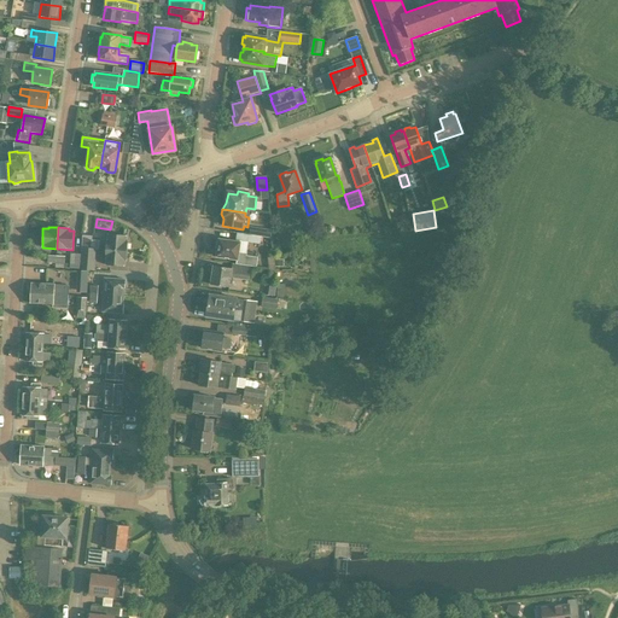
[(237,264),(250,267),(256,268),(257,258),(246,256),(246,254),(238,252),(239,242),(260,244),(261,237),(260,235),(237,233),(235,242),(228,240),(228,242),(220,240),(217,257),(237,260),(237,264)]
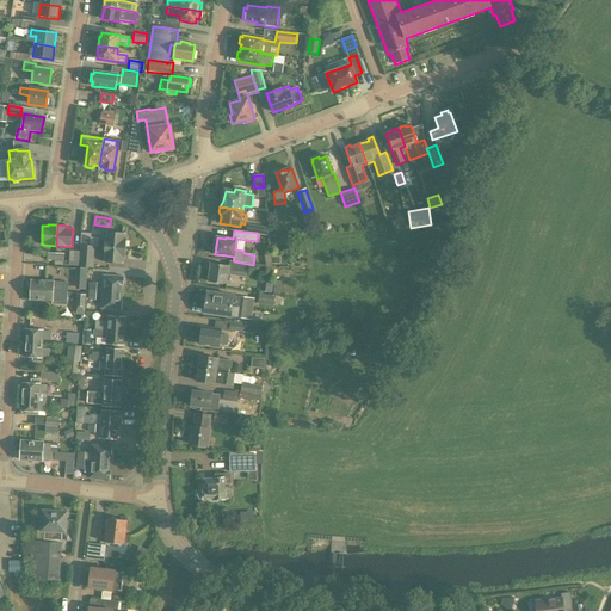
[(90,246),(91,238),(92,232),(81,232),(80,246),(81,246),(90,246)]
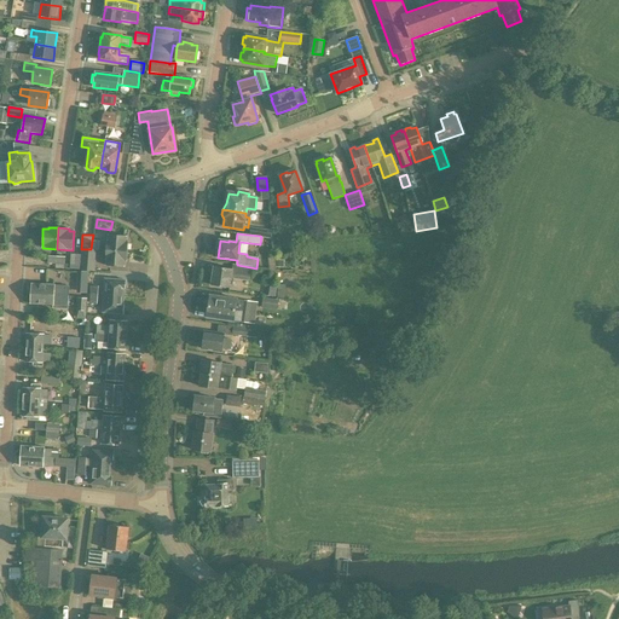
[(127,252),(128,242),(127,242),(127,236),(108,235),(106,250),(127,252)]
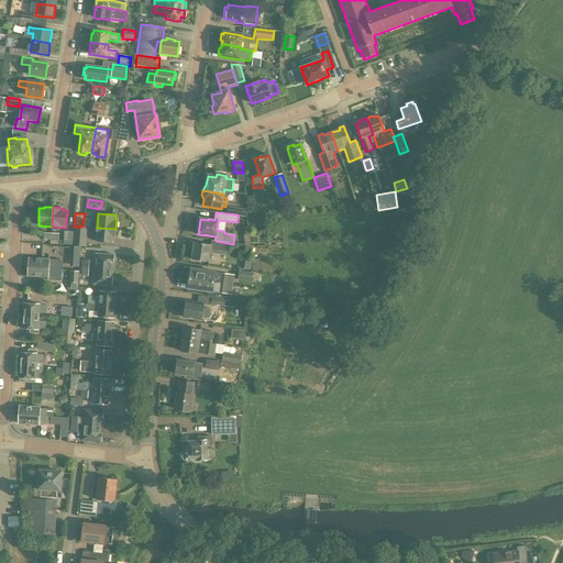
[(83,227),(75,227),(73,245),(86,246),(88,228),(83,227)]
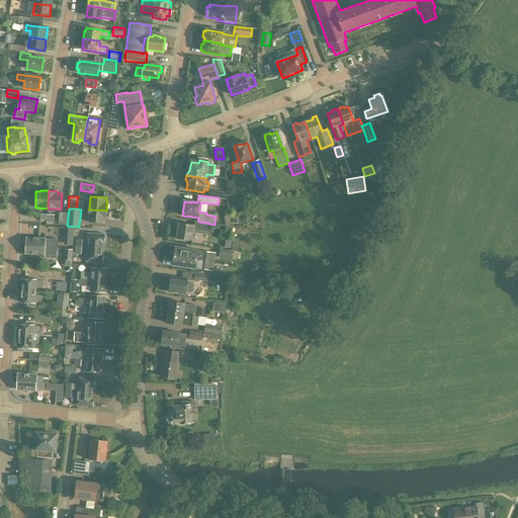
[(106,220),(106,210),(89,209),(88,223),(104,224),(104,220),(106,220)]
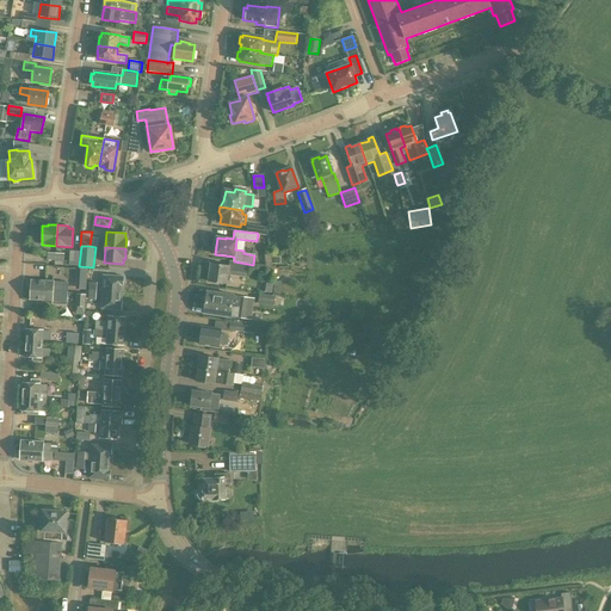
[(72,254),(56,253),(55,265),(72,266),(72,254)]
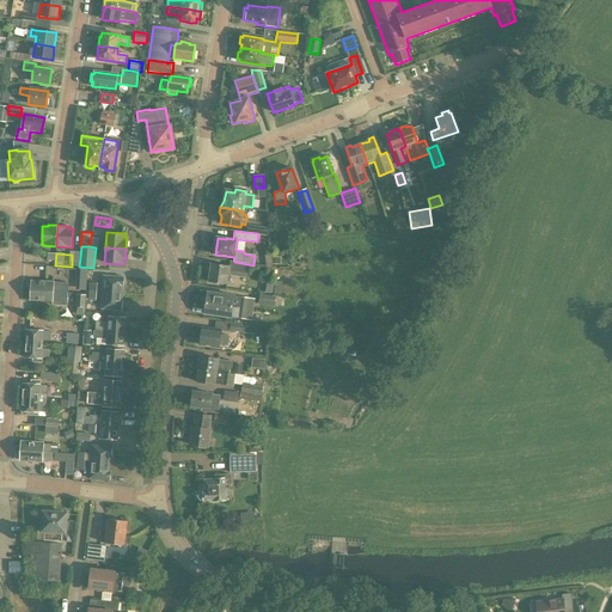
[(248,264),(234,262),(230,262),(230,267),(212,264),(209,282),(226,286),(227,276),(246,279),(248,264)]
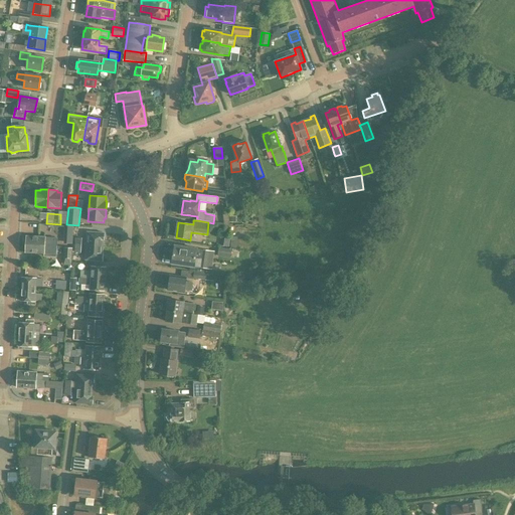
[(63,234),(72,235),(72,226),(64,225),(63,234)]
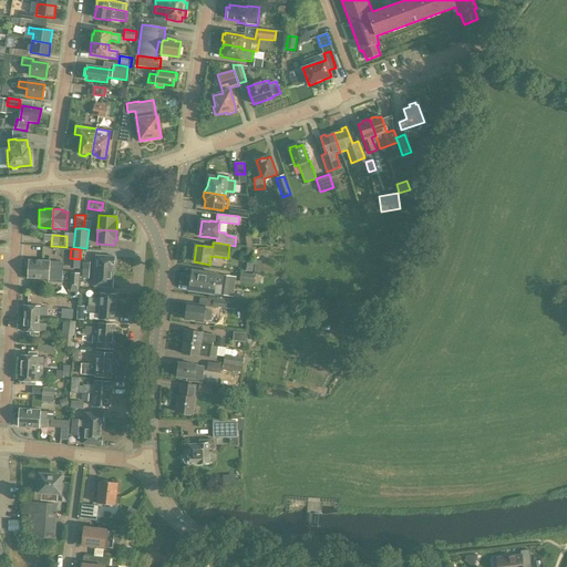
[(113,272),(114,257),(96,256),(95,271),(113,272)]
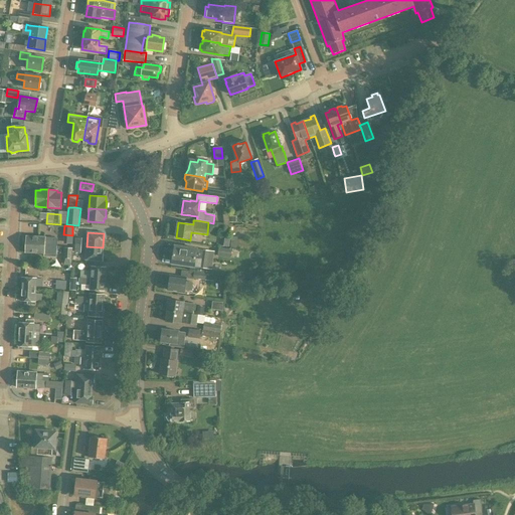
[(51,245),(56,246),(57,238),(45,237),(26,236),(26,244),(51,245)]
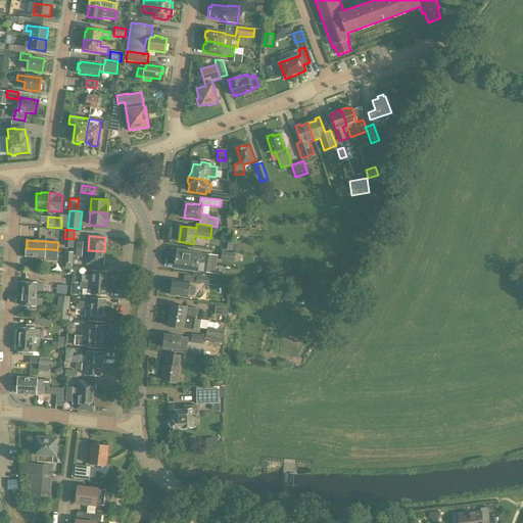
[(26,257),(45,257),(45,260),(57,262),(57,250),(52,249),(27,248),(26,257)]
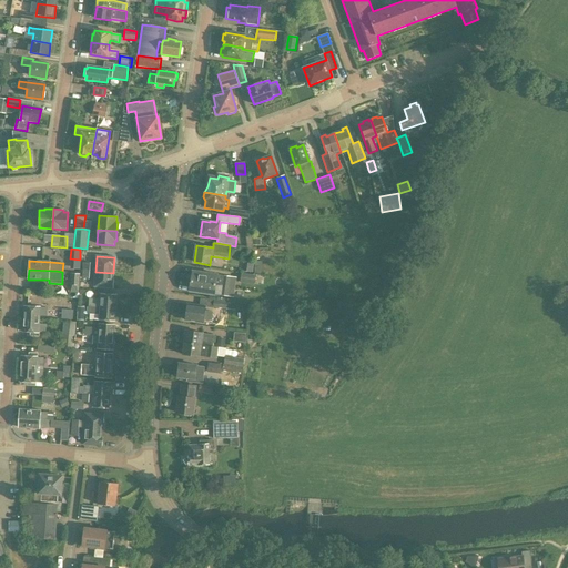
[(112,288),(113,273),(95,272),(94,287),(112,288)]
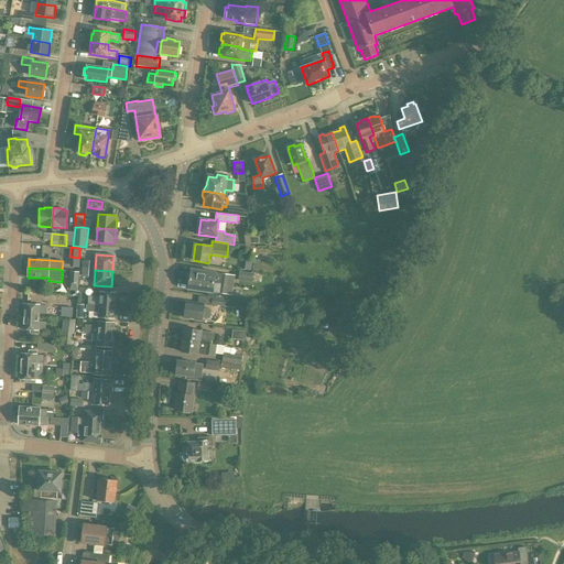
[(215,275),(216,273),(191,270),(190,280),(214,283),(227,285),(228,285),(229,278),(220,277),(215,275)]
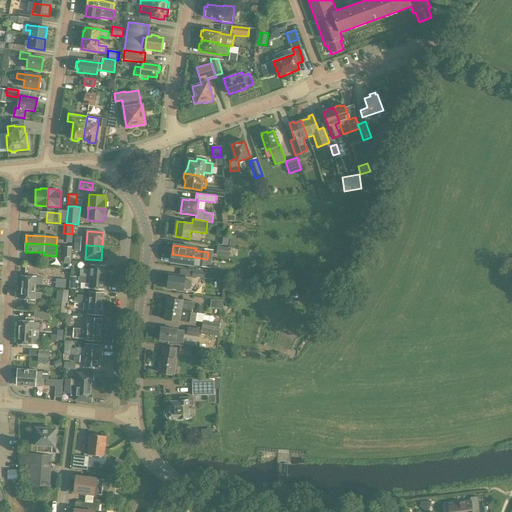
[(72,246),(64,246),(63,257),(71,257),(72,246)]
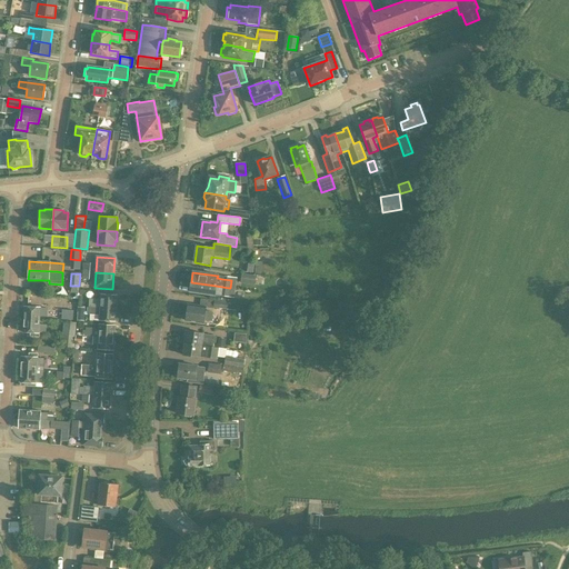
[(241,283),(253,285),(253,277),(241,276),(241,283)]
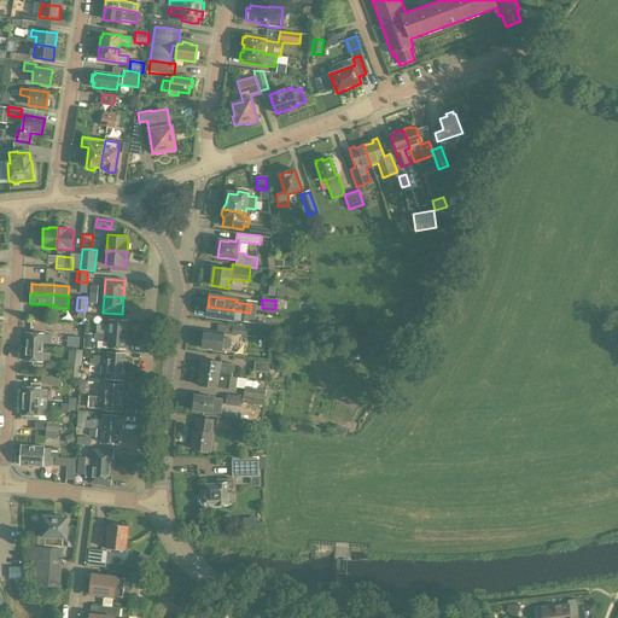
[(249,313),(234,310),(208,307),(207,316),(240,322),(240,319),(248,320),(249,313)]
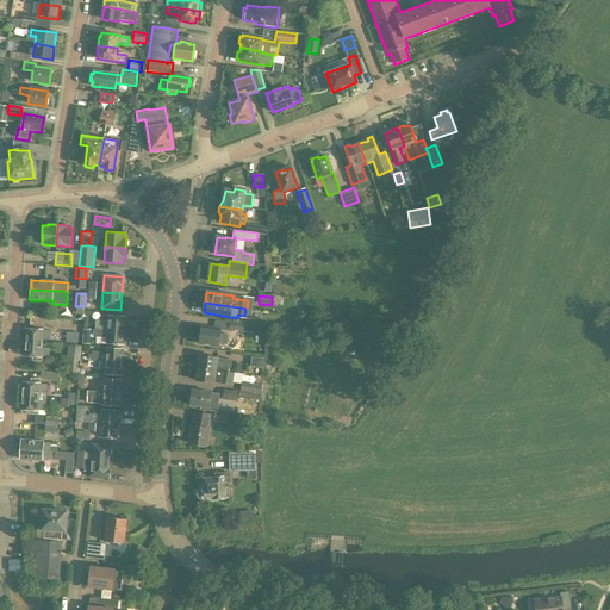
[(95,329),(124,331),(125,317),(109,316),(109,323),(103,322),(103,321),(101,321),(101,322),(95,321),(95,329)]
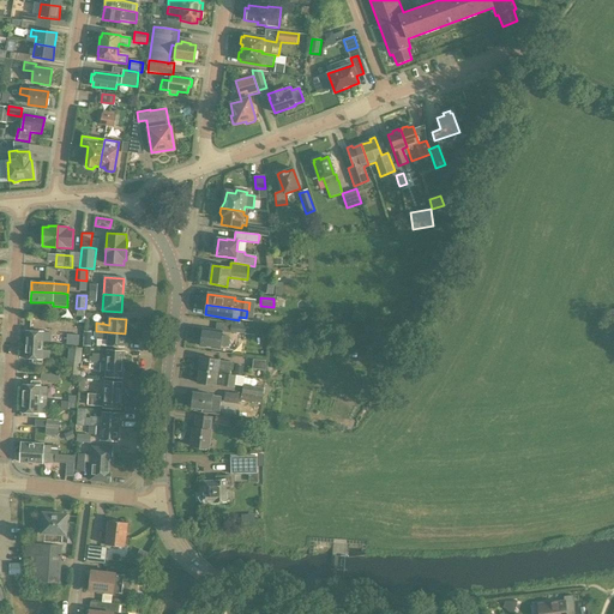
[(221,336),(222,332),(203,329),(200,345),(220,349),(220,345),(228,347),(229,337),(221,336)]
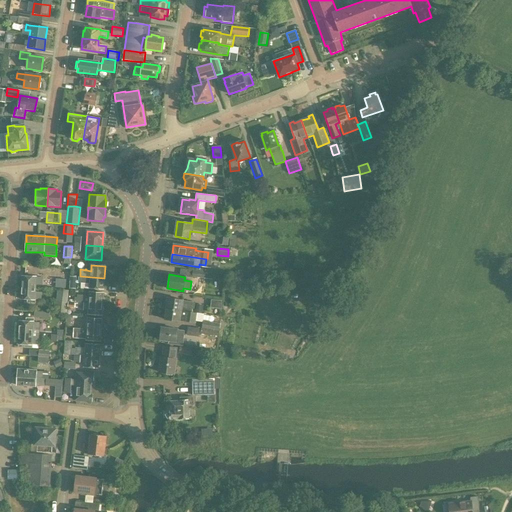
[(36,277),(22,276),(21,288),(35,289),(36,285),(42,285),(42,277),(36,277)]
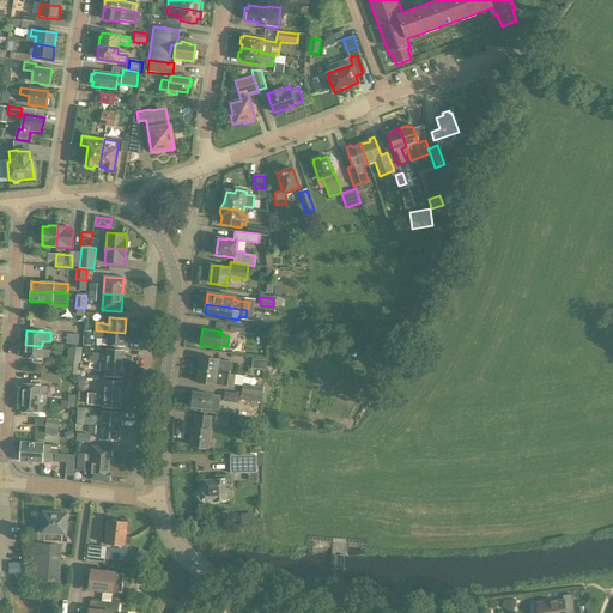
[(123,346),(125,333),(96,331),(95,339),(102,340),(102,338),(108,339),(107,345),(123,346)]
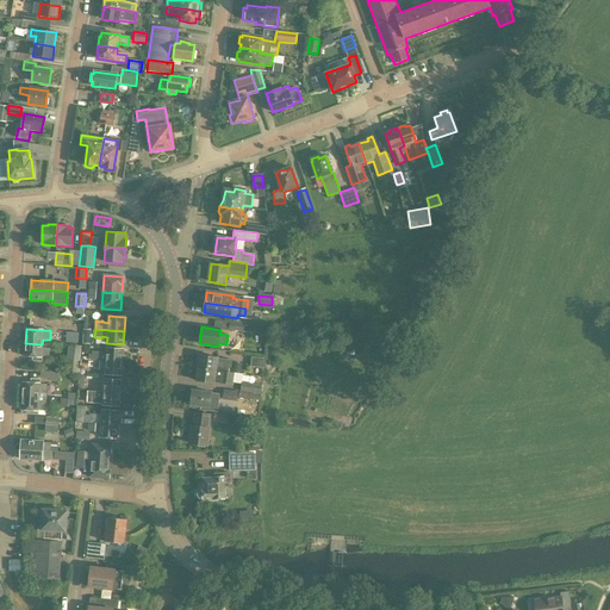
[(79,334),(66,332),(66,343),(78,343),(79,334)]
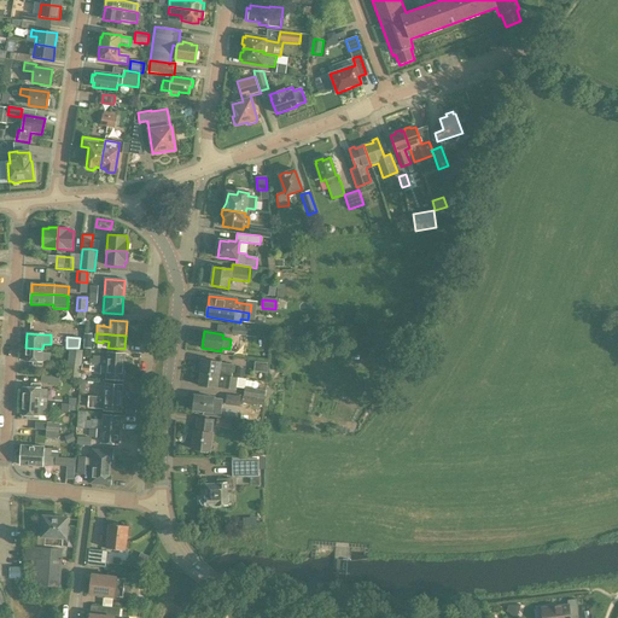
[(42,353),(42,349),(25,348),(24,361),(34,362),(33,366),(41,366),(42,362),(50,362),(50,354),(42,353)]
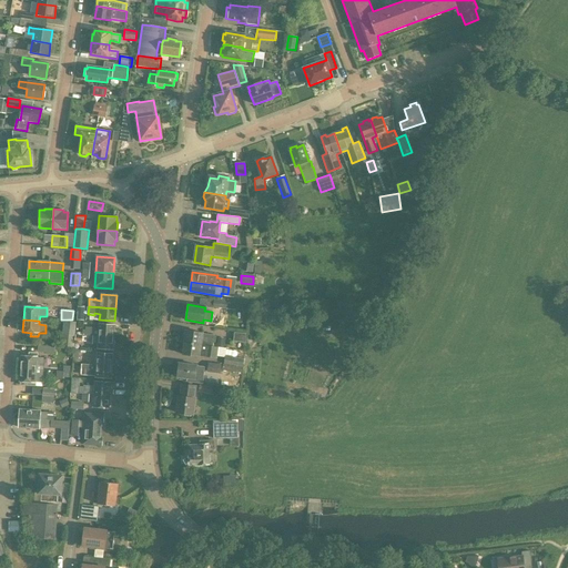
[(73,348),(77,323),(63,321),(61,347),(73,348)]
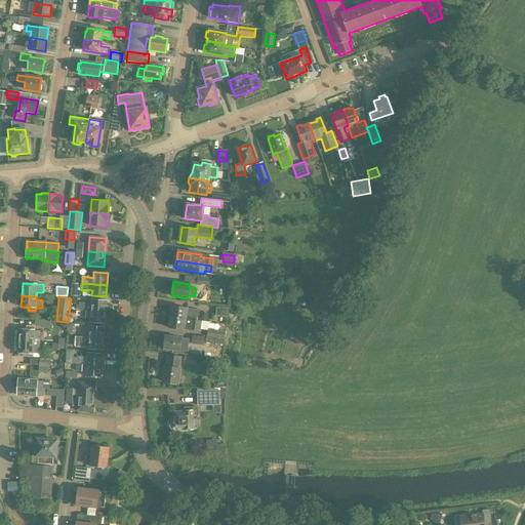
[(80,310),(105,312),(106,300),(91,299),(91,305),(86,305),(86,304),(80,303),(80,310)]
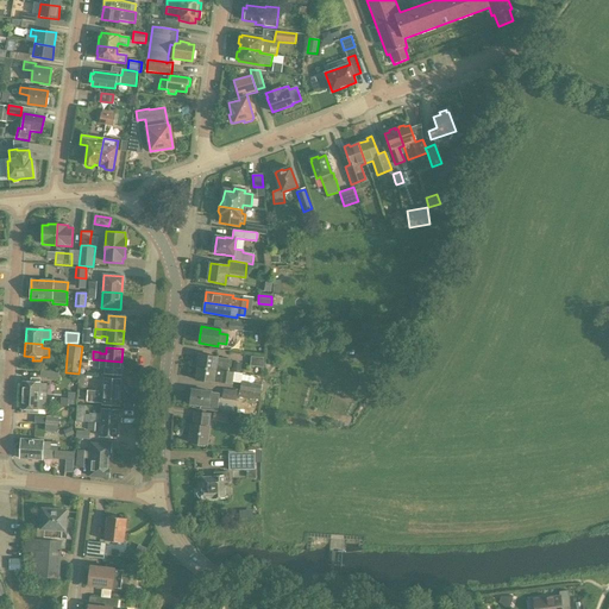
[(198,368),(215,370),(215,366),(221,368),(228,369),(230,359),(217,358),(218,357),(199,355),(199,357),(196,357),(195,365),(198,365),(198,368)]
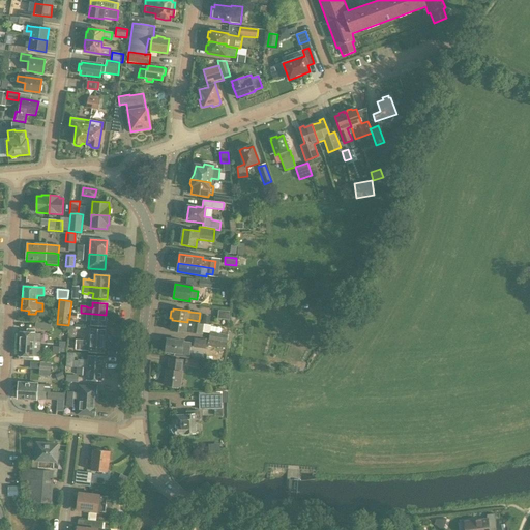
[(229,320),(230,312),(218,311),(217,319),(229,320)]
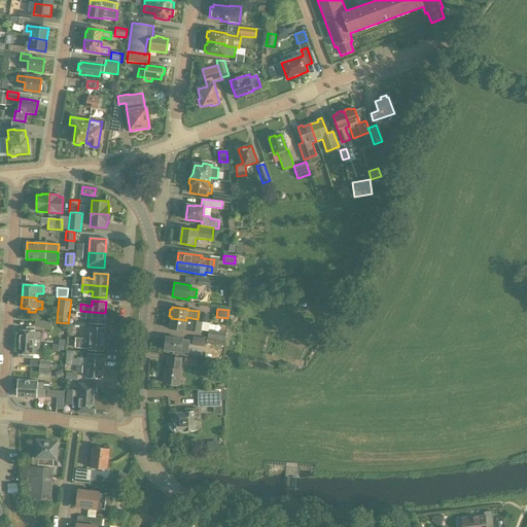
[(105,324),(105,313),(80,311),(79,319),(85,319),(85,318),(91,319),(91,323),(105,324)]
